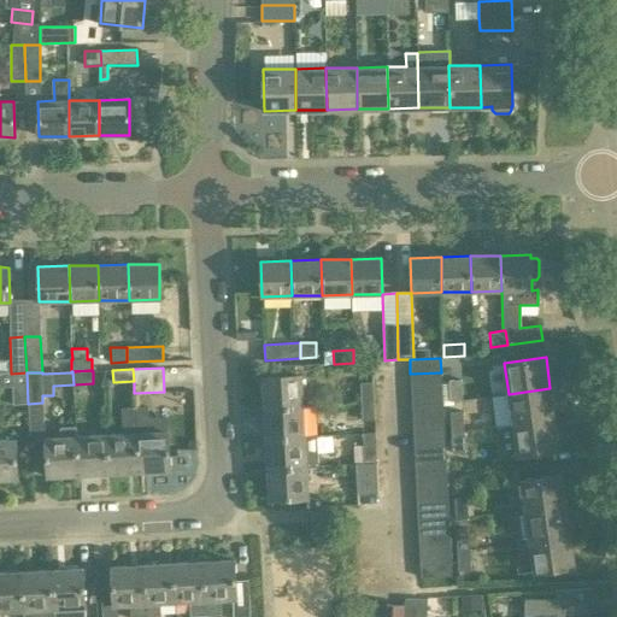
[(0,386),(12,387),(13,404),(28,404),(27,372),(11,374),(0,374),(0,386)]
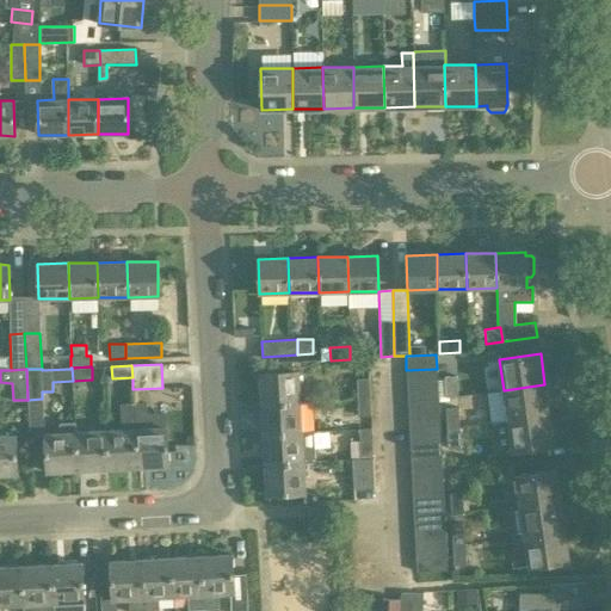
[(437,369),(406,370),(407,386),(437,383),(437,369)]
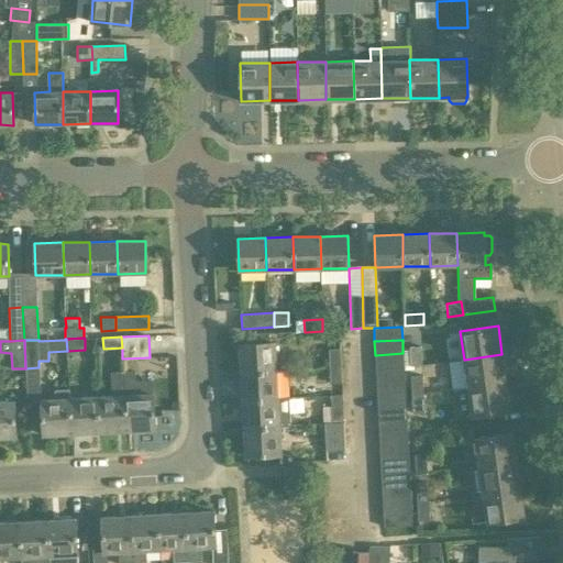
[(241,372),(276,371),(274,342),(239,344),(241,372)]
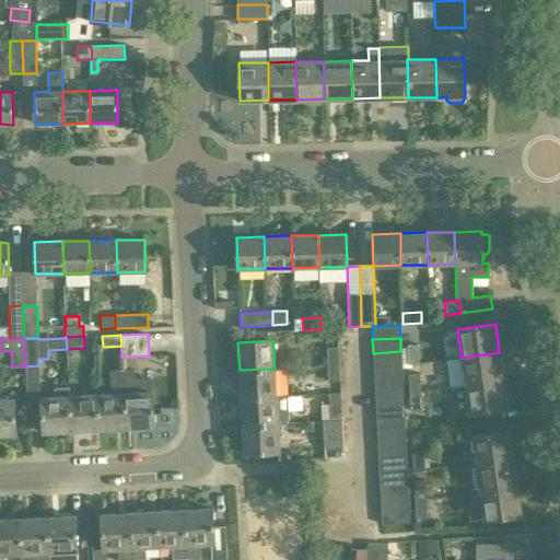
[(420,364),(419,345),(407,346),(408,364),(420,364)]
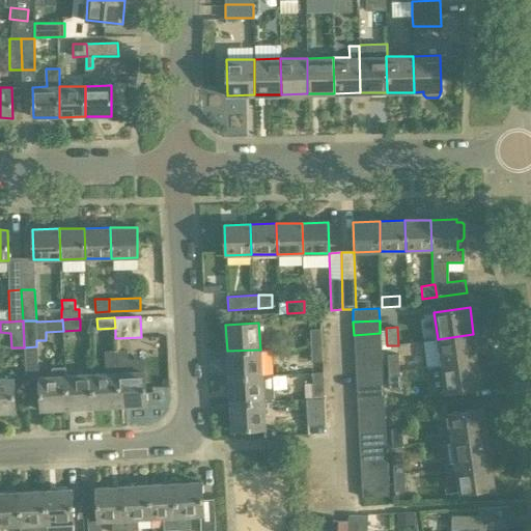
[(319,329),(310,329),(311,346),(320,345),(319,329)]
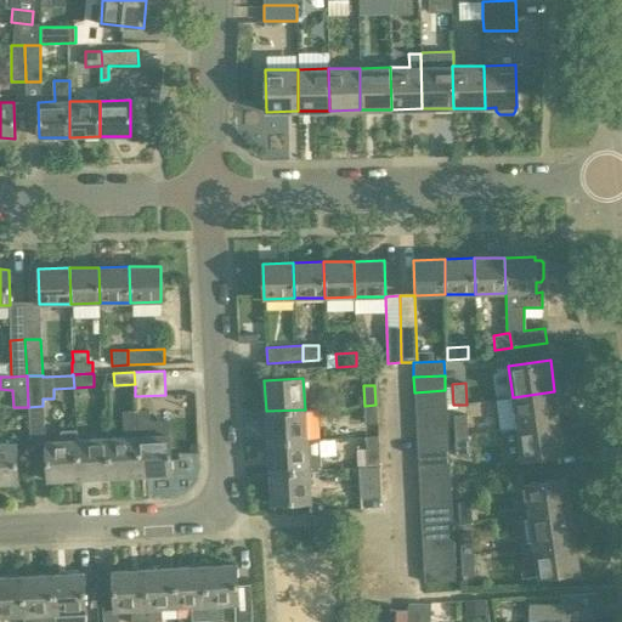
[(414,406),(446,405),(445,390),(414,393),(414,406)]
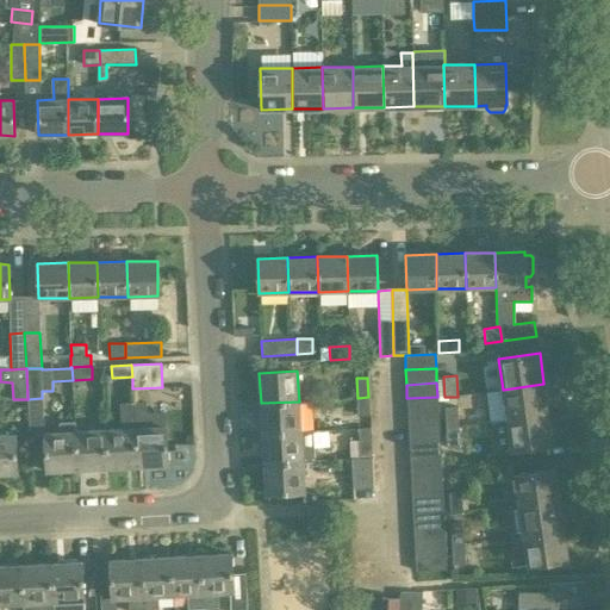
[(543,384),(503,390),(506,419),(548,414),(543,384)]
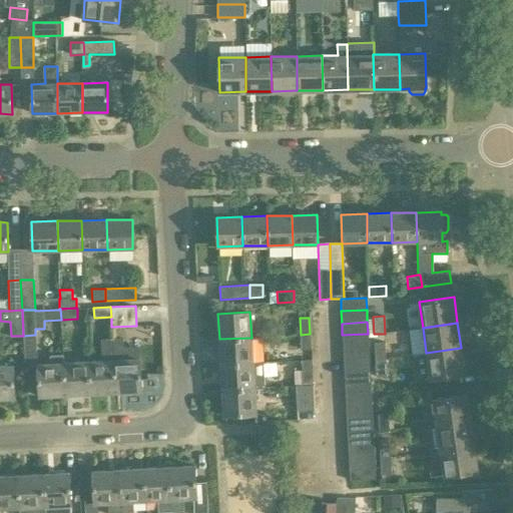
[(301,350),(311,349),(310,334),(301,335),(301,350)]
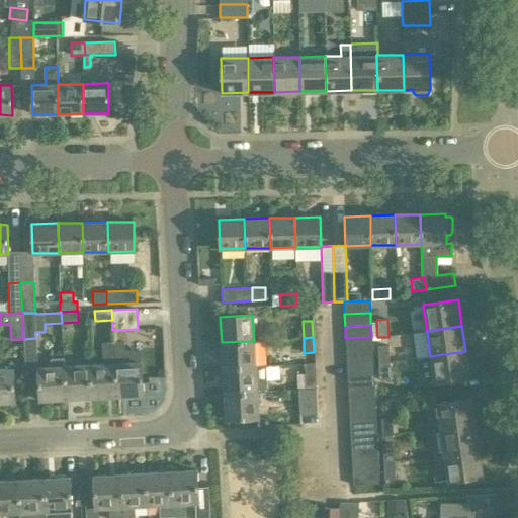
[(346,350),(372,349),(371,337),(345,338),(346,350)]
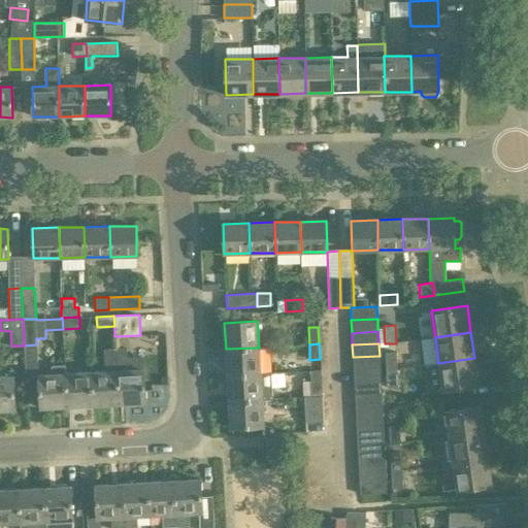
[(145,402),(143,369),(142,356),(127,357),(127,348),(116,349),(119,404),(145,402)]
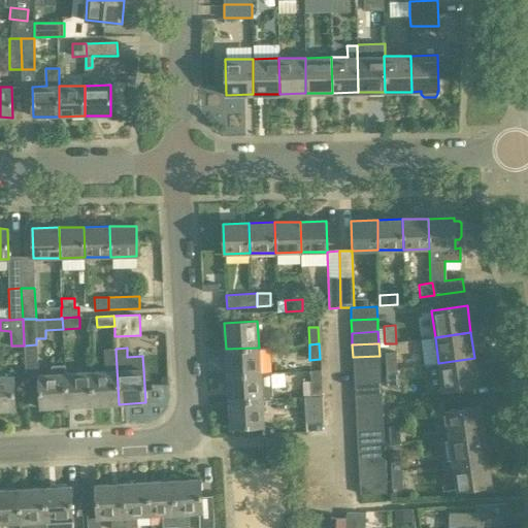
[(259,348),(226,349),(227,375),(260,373),(259,348)]
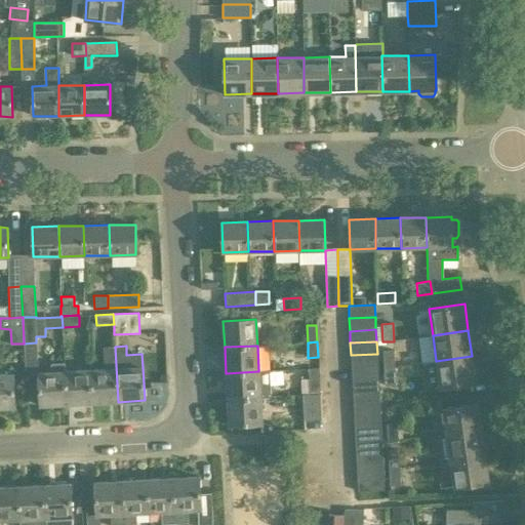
[(90,369),(92,403),(118,402),(115,347),(104,347),(105,369),(90,369)]
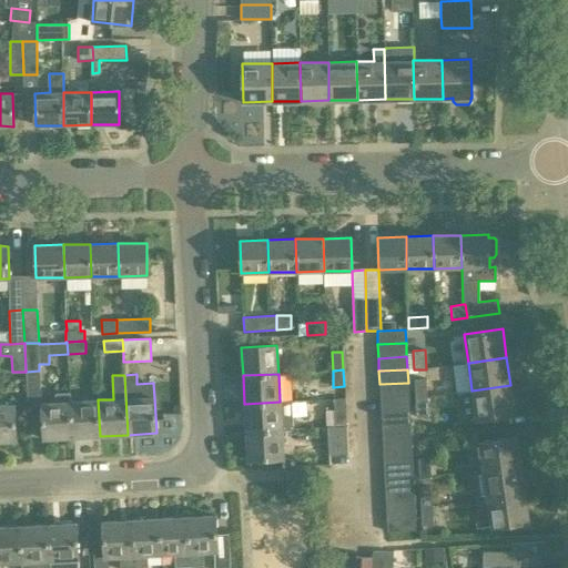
[(426,378),(415,379),(415,398),(427,397),(426,378)]
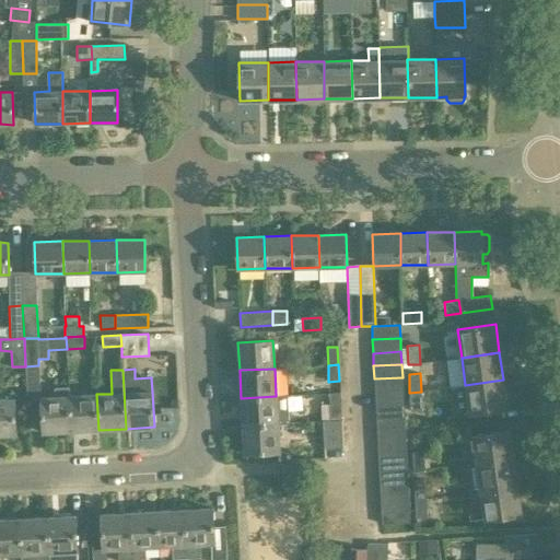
[(375,393),(403,391),(403,377),(374,378),(375,393)]
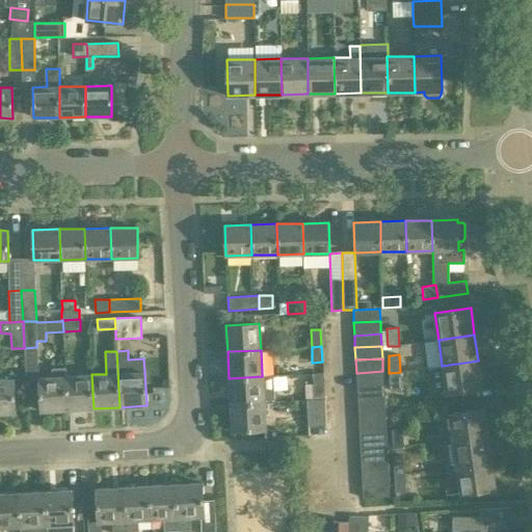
[(481,388),(478,361),(442,366),(427,368),(431,393),(446,391),(446,393),(481,388)]
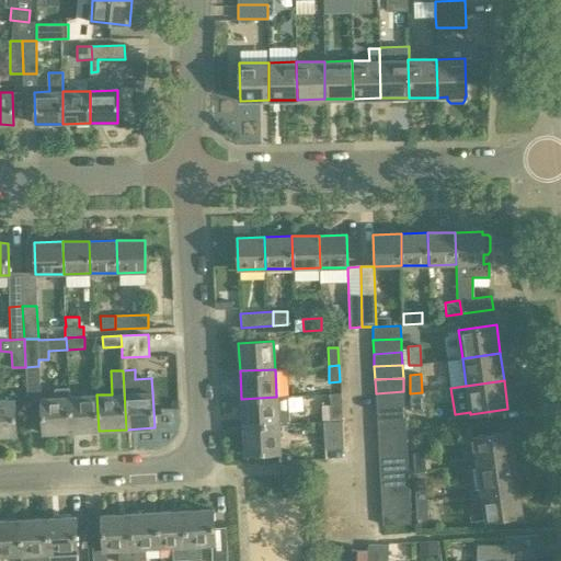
[(43,434),(71,432),(69,397),(69,388),(55,389),(55,398),(41,398),(43,434)]
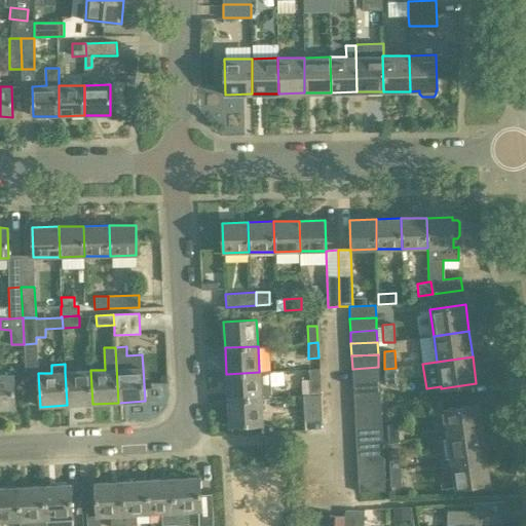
[(378,367),(352,369),(352,380),(379,379),(378,367)]
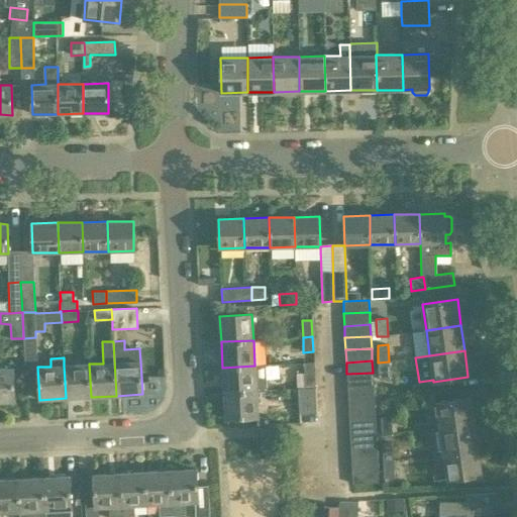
[(379,380),(390,380),(389,362),(378,363),(379,380)]
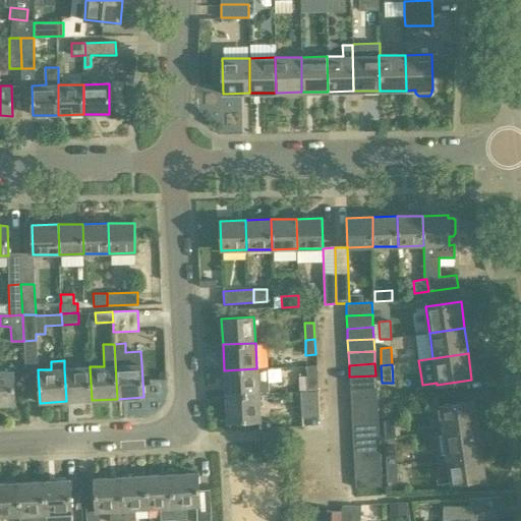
[(92,400),(90,366),(64,368),(66,401),(92,400)]
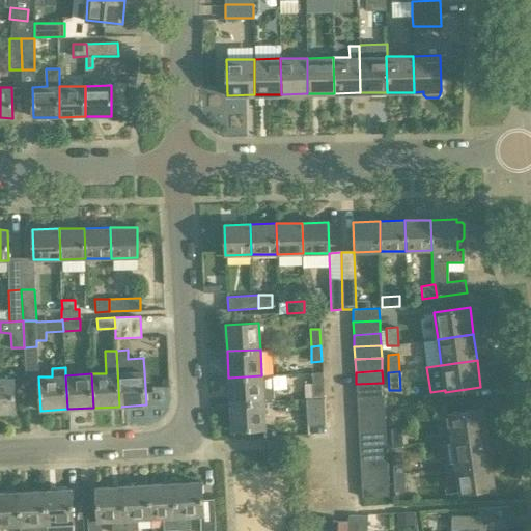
[(273,374),(261,375),(228,378),(229,402),(263,401),(263,402),(274,401),(273,374)]
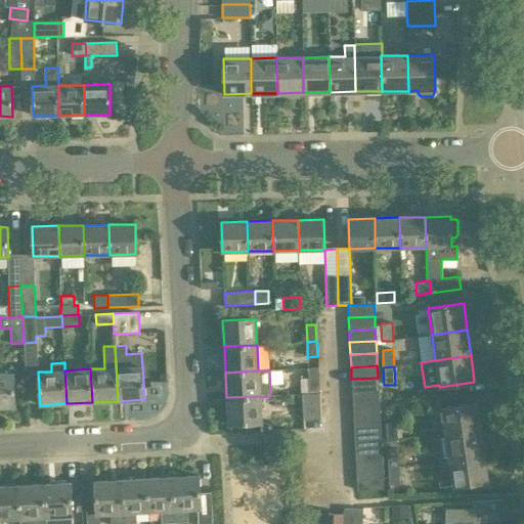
[(0,374),(0,407),(14,406),(13,374),(0,374)]
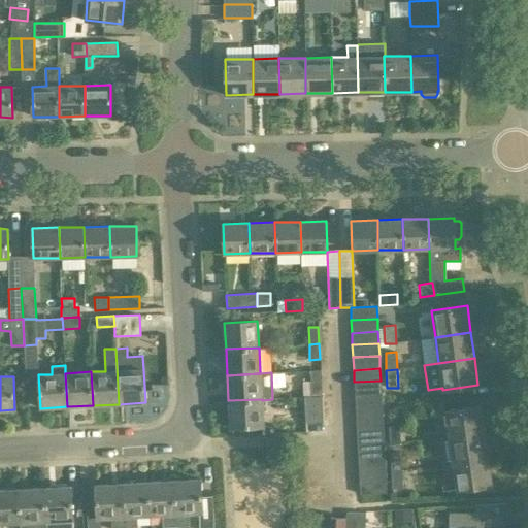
[(305,396),(322,396),(321,378),(310,380),(310,381),(302,382),(303,397),(305,396)]
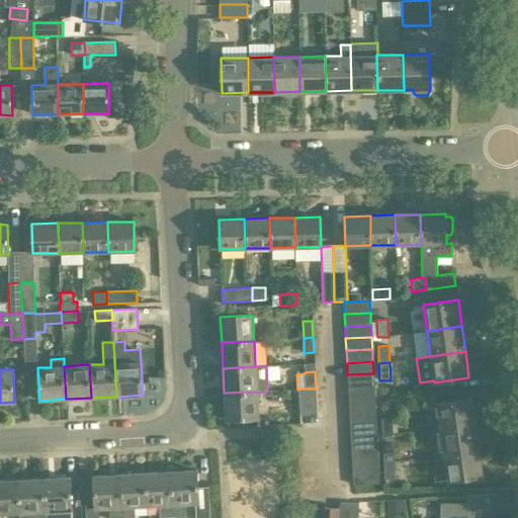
[(373,373),(347,374),(348,387),(373,386),(373,373)]
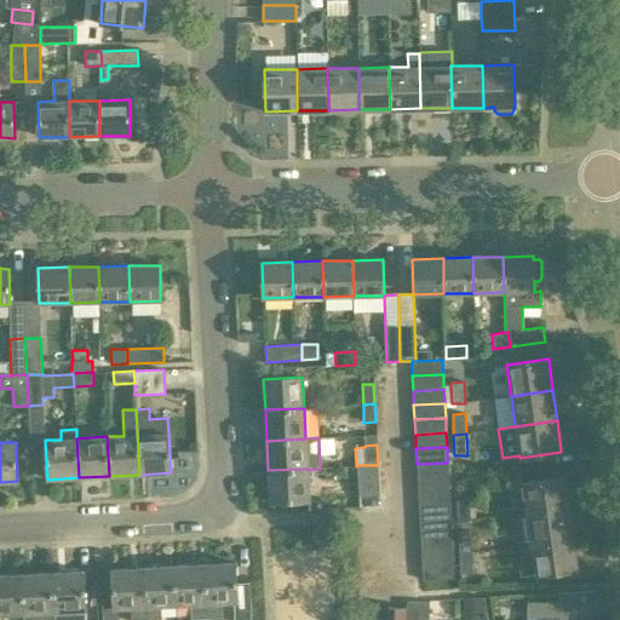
[(447,463),(417,464),(417,478),(448,477),(447,463)]
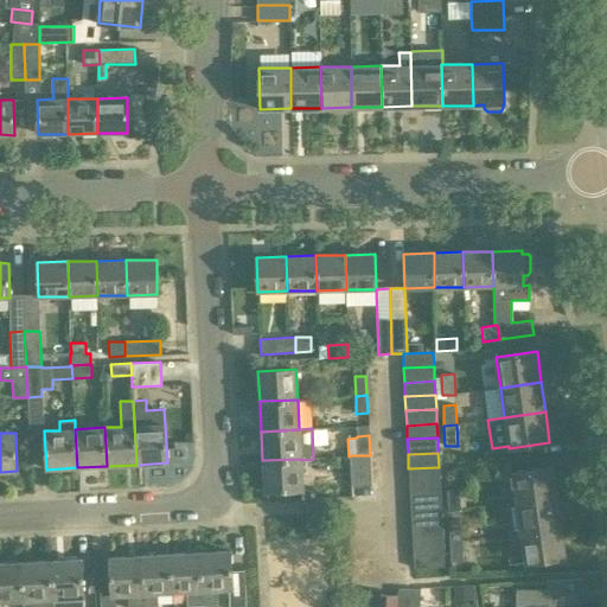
[(370,455),(351,455),(352,486),(371,485),(370,475),(370,455)]
